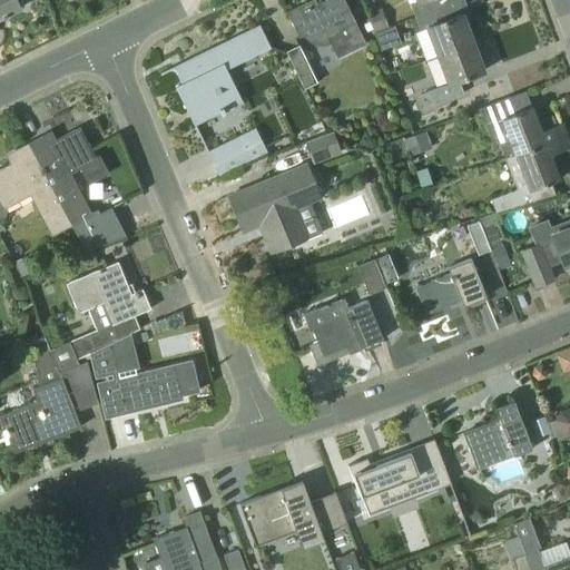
[(20,9),(16,0),(0,0),(0,17),(3,16),(5,18),(8,17),(7,15),(20,9)]
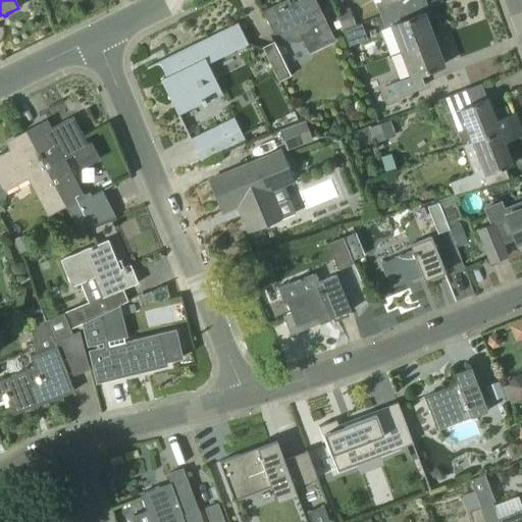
[(279,32),(302,39),(308,53),(334,41),(315,0),(298,0),(283,7),(280,2),(262,11),(274,35),(279,32)]
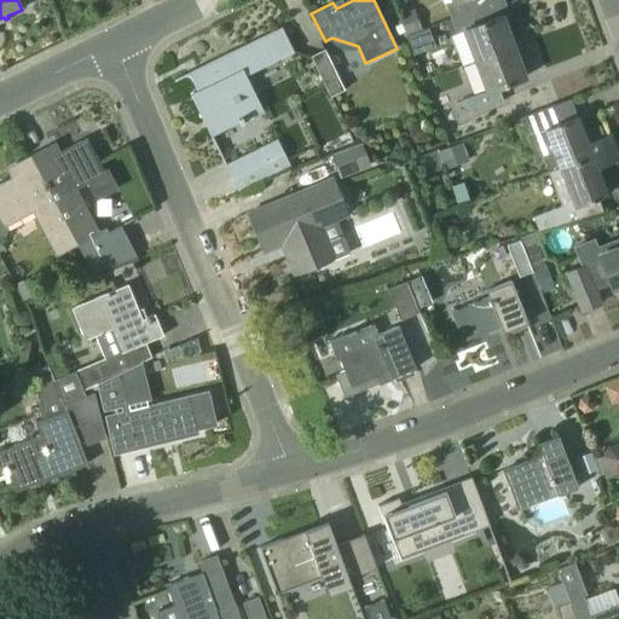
[(446,3),(451,18),(480,7),(476,0),(443,0),(444,4),(446,3)]
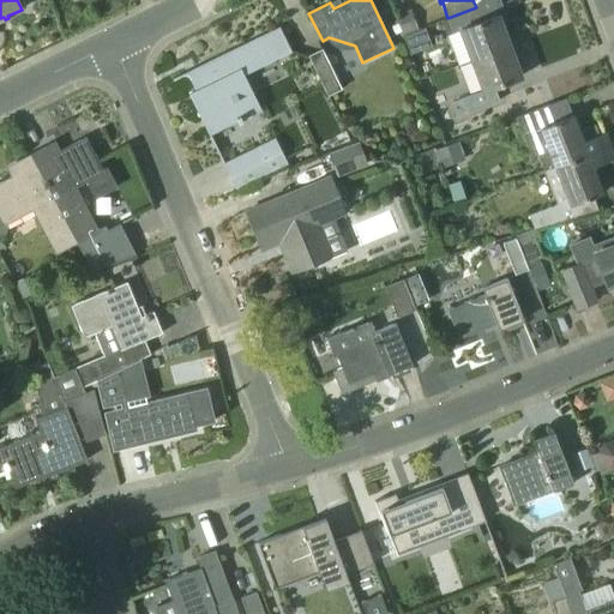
[(471,60),(510,46),(498,14),(481,22),(476,7),(447,18),(449,19),(453,34),(461,31),(471,60)]
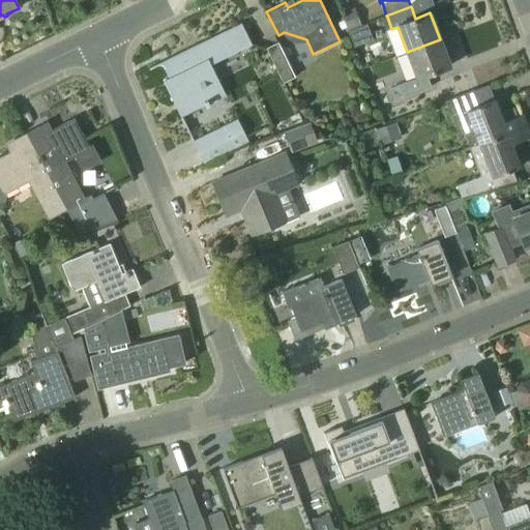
[(348,30),(361,26),(355,8),(342,13),(347,28),(348,30)]
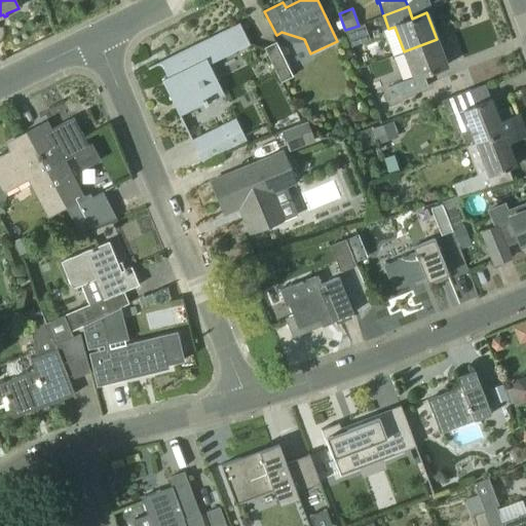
[(209,64),(238,49),(228,29),(167,59),(170,64),(163,67),(163,66),(162,65),(161,65),(160,64),(159,64),(158,64),(156,64),(148,68),(149,69),(157,65),(158,65),(160,65),(160,66),(162,67),(167,77),(162,80),(179,115),(203,103),(204,105),(209,103),(208,101),(223,94),(209,64)]
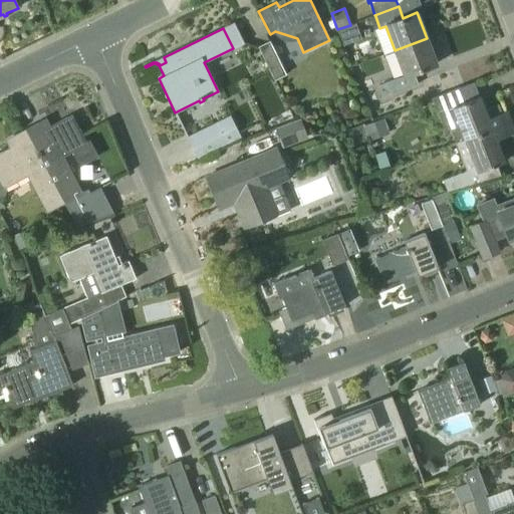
[(382,97),(394,93),(418,84),(414,72),(437,64),(427,38),(395,50),(405,76),(378,85),(382,97)]
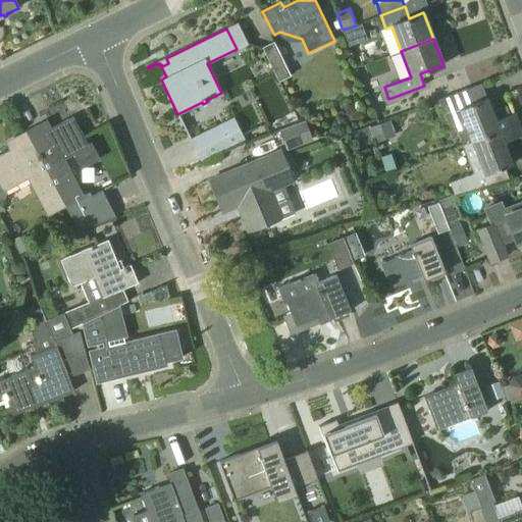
[(279,81),(291,75),(274,42),(263,47),(279,81)]
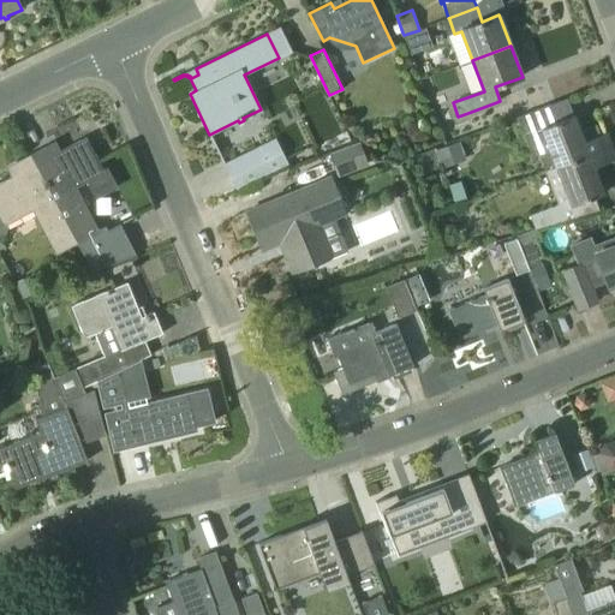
[(430,78),(436,95),(460,87),(454,70),(430,78)]
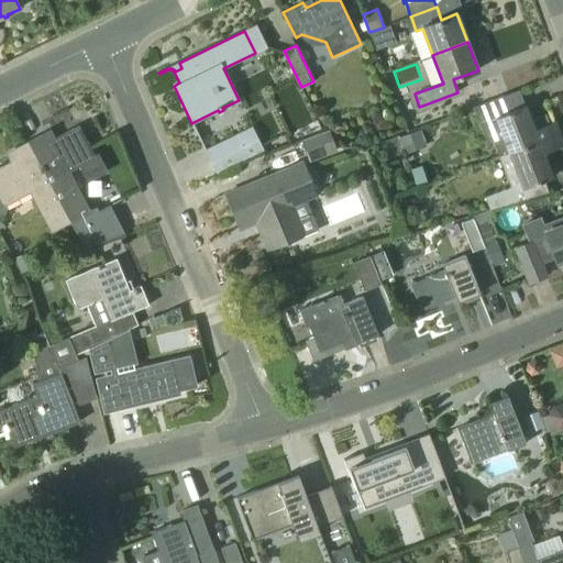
[(526,106),(500,116),(495,99),(473,107),(478,123),(485,121),(493,141),(498,156),(509,152),(560,133),(555,122),(534,130),(526,106)]
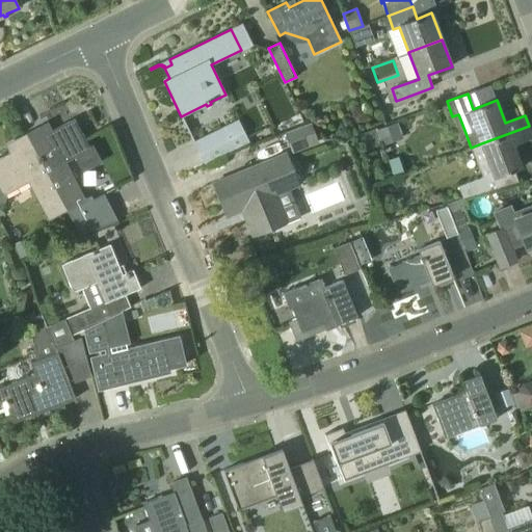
[(92,147),(88,148),(74,120),(44,136),(40,128),(26,134),(67,210),(76,228),(100,214),(90,195),(84,200),(64,162),(75,156),(83,170),(101,162),(92,147)]
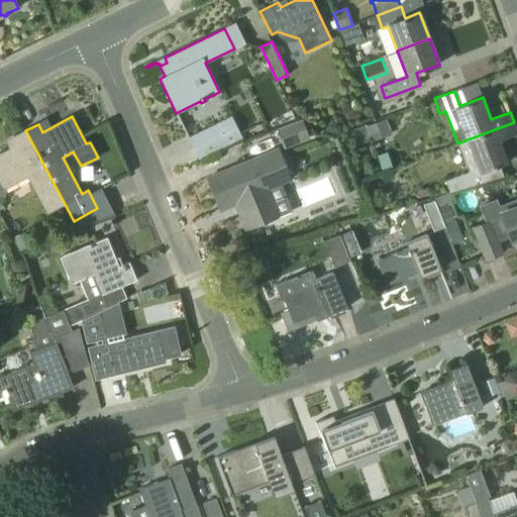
[(189,139),(199,160),(242,139),(232,118),(189,139)]
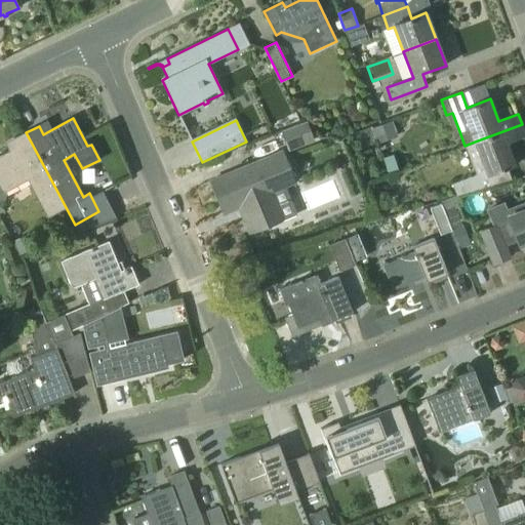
[(289,151),(314,142),(306,120),(281,130),(289,151)]
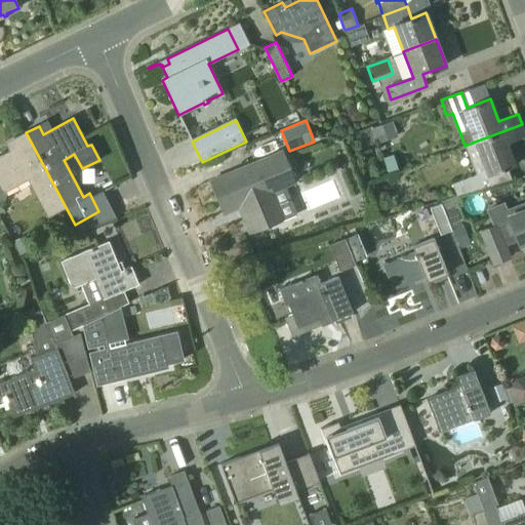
[(377,145),(398,136),(392,121),(371,128),(377,145)]
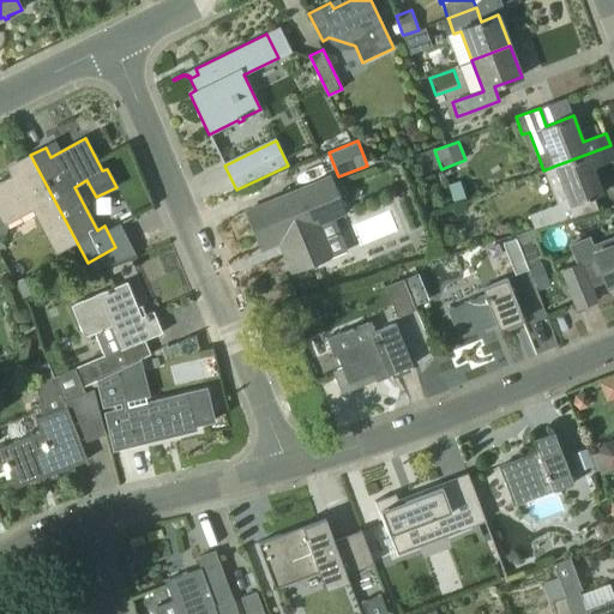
[(613,154),(611,145),(555,166),(571,205),(603,193),(593,167),(613,158),(613,154)]
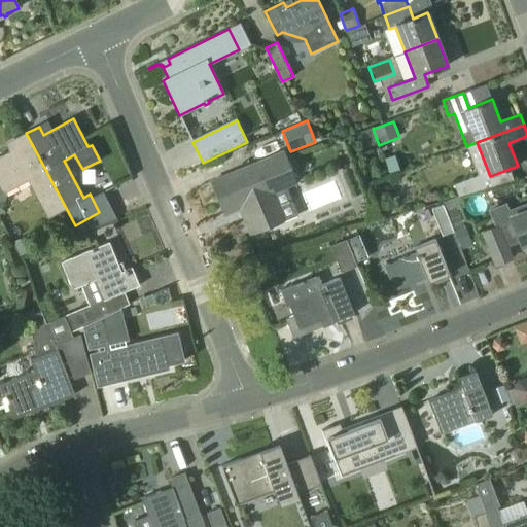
[(47,217),(66,208),(26,133),(14,140),(19,147),(0,156),(0,204),(5,202),(6,196),(5,191),(29,180),(47,217)]
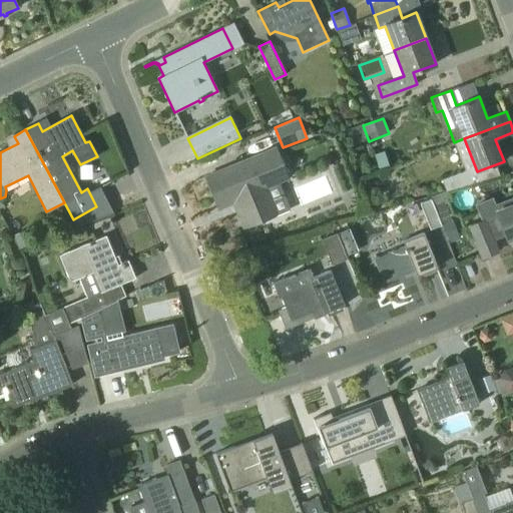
[(290,209),(279,181),(288,177),(276,147),(204,177),(212,196),(219,210),(237,203),(247,226),(290,209)]
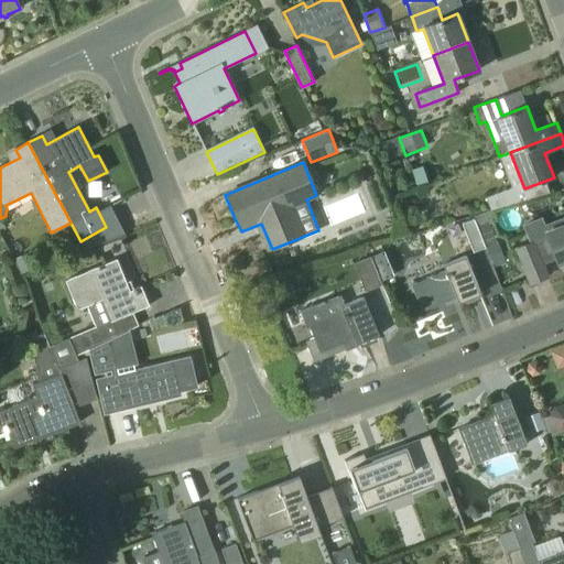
[(490,208),(517,202),(511,187),(486,197),(490,208)]
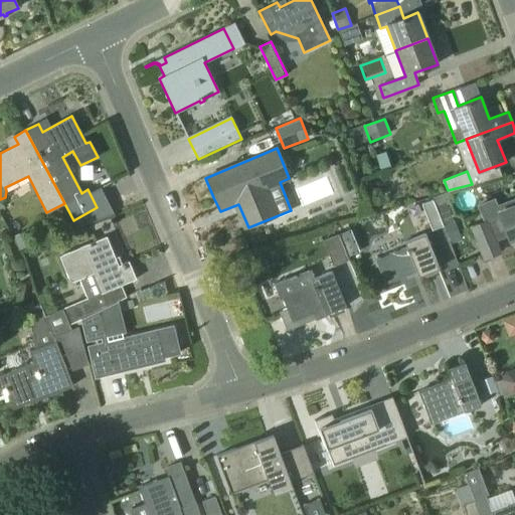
[(446,203),(451,201),(448,191),(433,196),(449,241),(460,237),(454,221),(452,222),(446,203)]
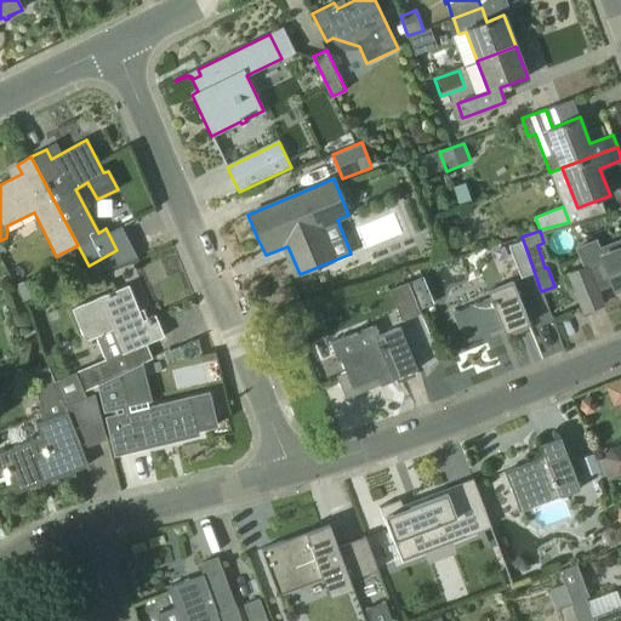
[(508,246),(520,278),(533,273),(522,241),(508,246)]
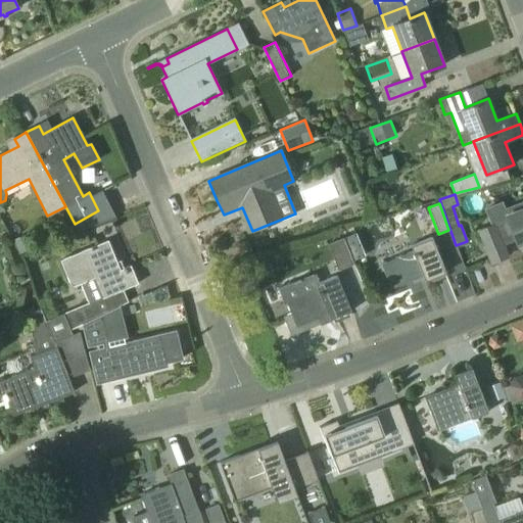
[(478,230),(484,244),(492,263),(508,256),(503,245),(516,240),(518,244),(522,241),(522,208),(506,216),(508,220),(494,225),(493,224),(478,230)]
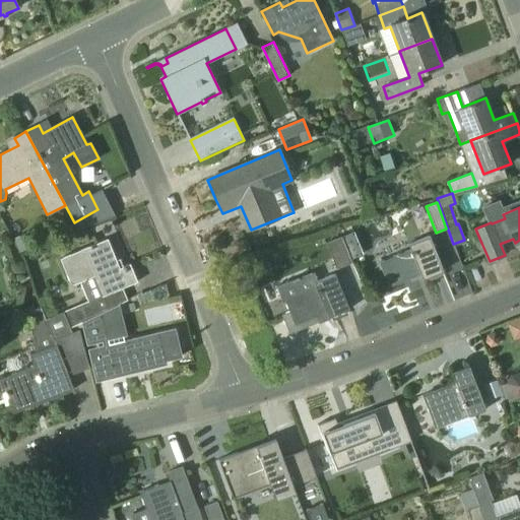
[(326,243),(336,268),(351,262),(341,236),(326,243)]
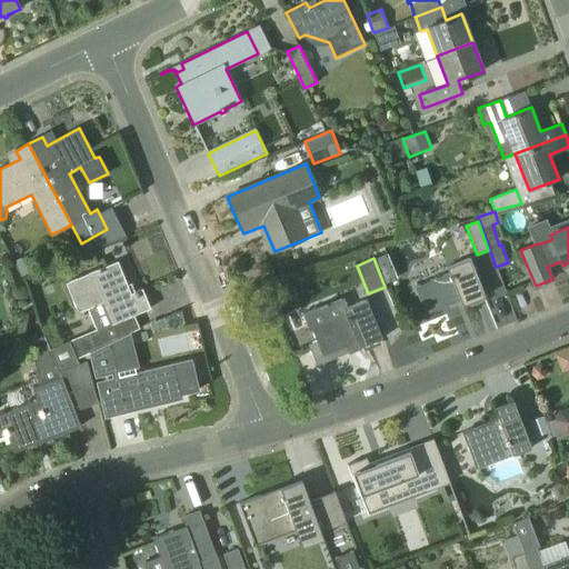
[(416,286),(426,313),(450,303),(449,302),(459,298),(462,306),(486,297),(471,258),(448,267),(450,272),(416,286)]
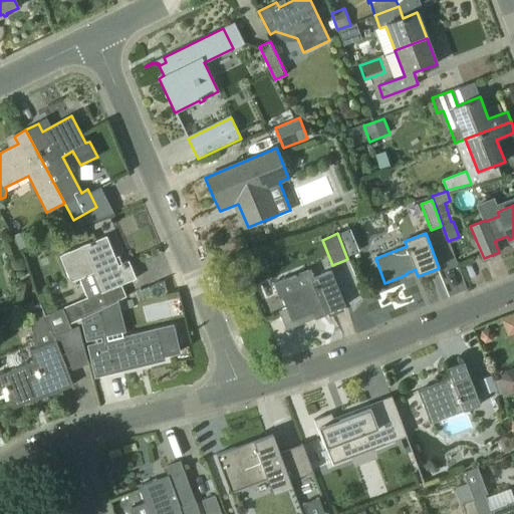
[(92,272),(99,288),(100,292),(136,278),(129,261),(118,265),(106,236),(59,255),(70,281),(92,272)]
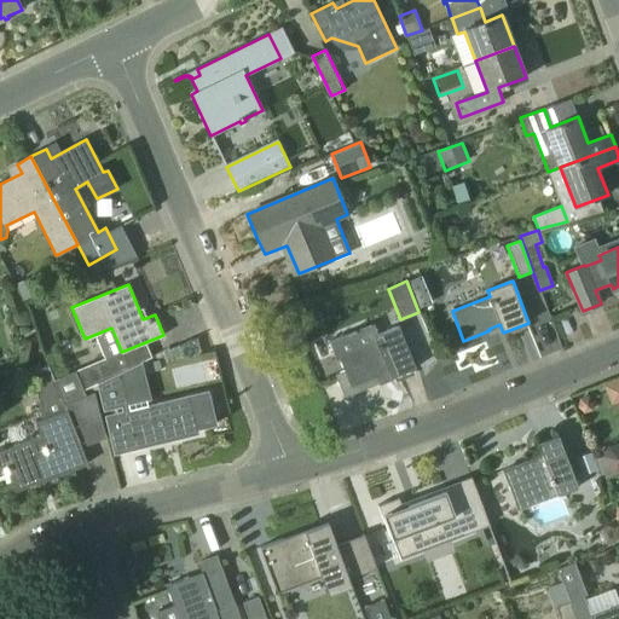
[(391,379),(416,368),(399,327),(374,336),(376,342),(339,357),(345,370),(335,374),(345,397),(380,382),(376,374),(387,369),(391,379)]
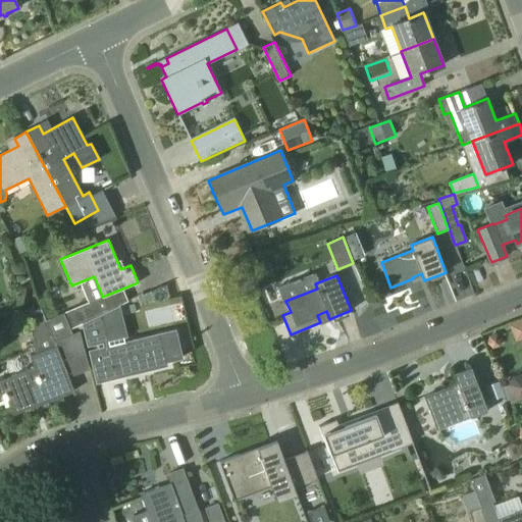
[(89,302),(63,312),(70,329),(82,324),(103,314),(104,313),(98,298),(89,302)]
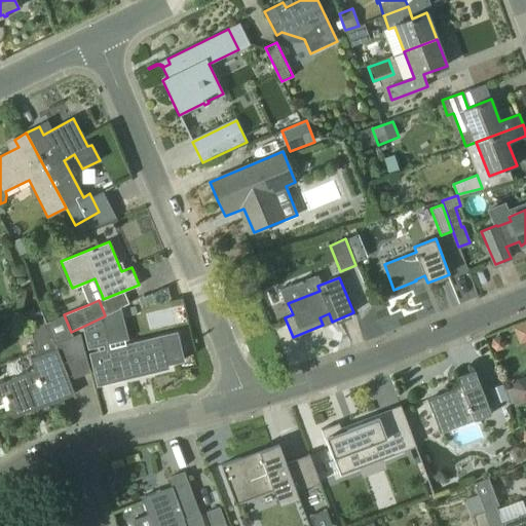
[(40,310),(24,316),(35,345),(51,338),(54,345),(72,337),(71,332),(64,314),(45,323),(40,310)]
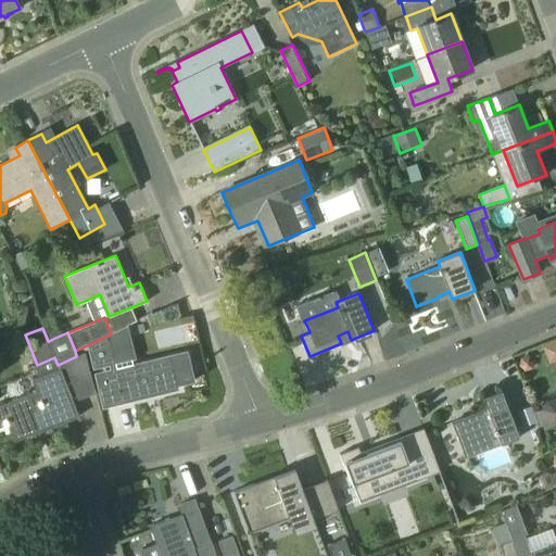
[(92,369),(116,364),(110,335),(87,345),(92,369)]
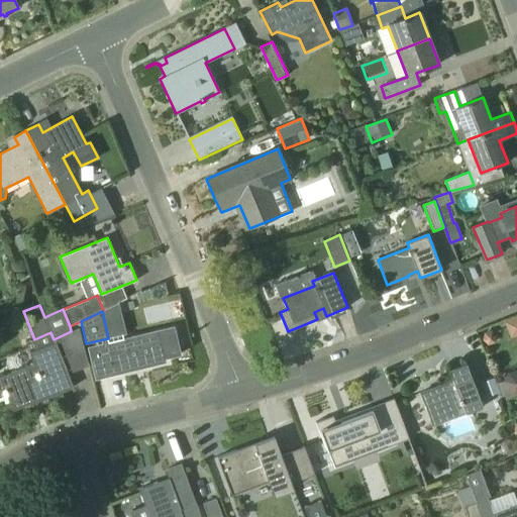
[(516,315),(504,320),(510,337),(516,334),(516,315)]
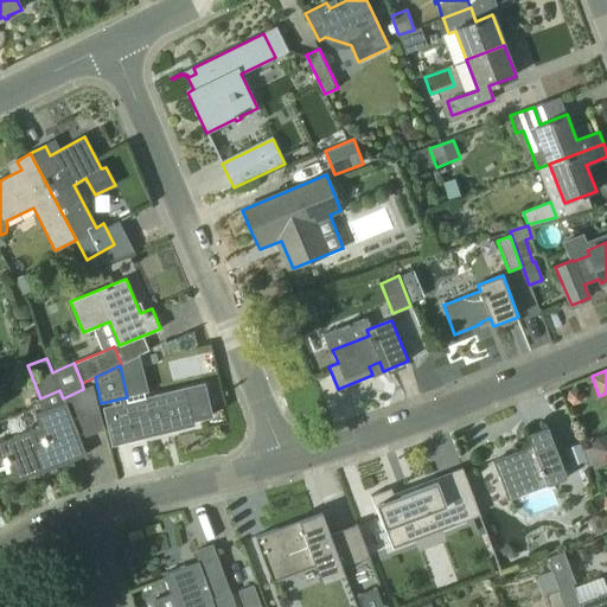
[(127,408),(121,410),(127,435),(133,433),(135,439),(193,425),(185,389),(126,403),(127,408)]
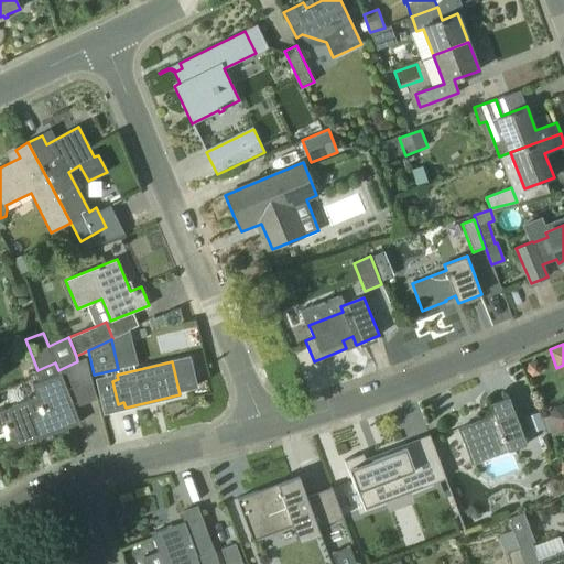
[(80,422),(61,372),(31,384),(36,397),(0,410),(0,432),(7,430),(12,443),(49,429),(51,434),(80,422)]
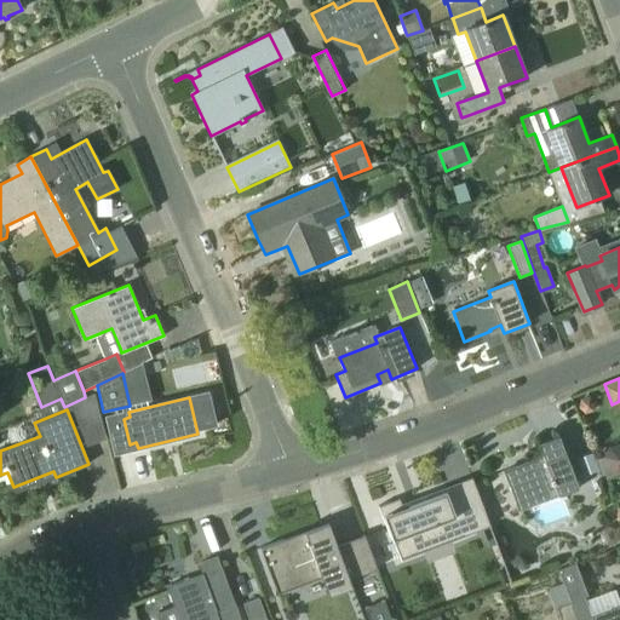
[(560,501),(558,497),(578,488),(560,436),(539,445),(544,459),(535,461),(534,459),(505,470),(521,515),(560,501)]
